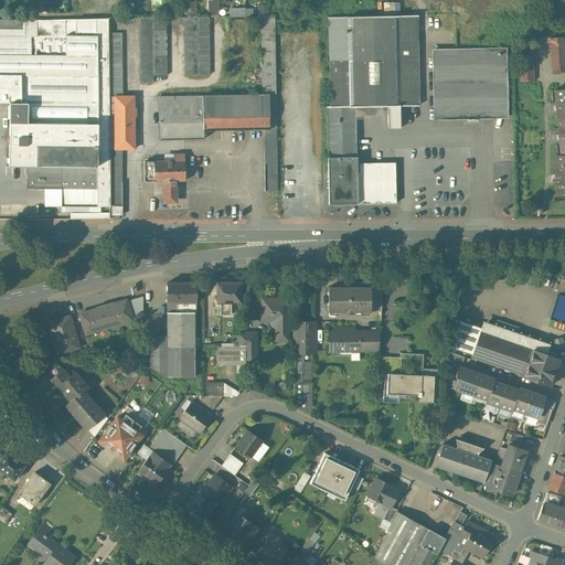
[(230,7),(230,16),(247,17),(247,7),(230,7)]
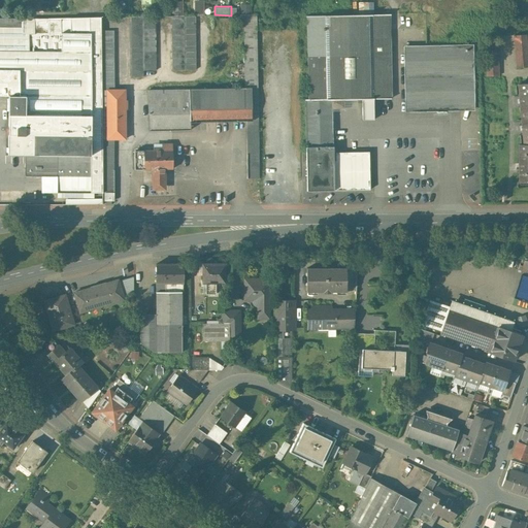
[(196,68),(195,15),(172,17),(172,69),(196,68)]
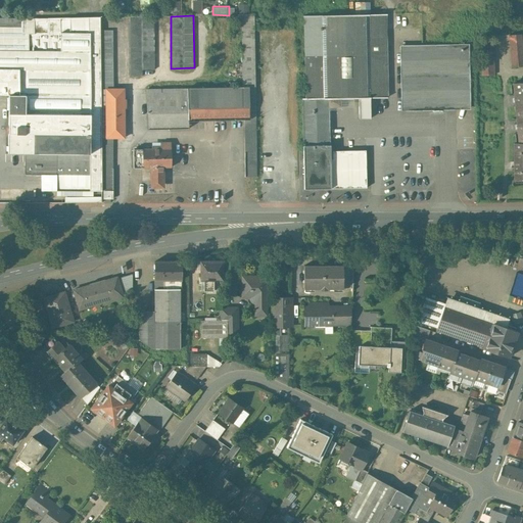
[(385,15),(304,16),(306,99),(328,99),(328,108),(341,107),(341,99),(359,98),(370,98),(387,98),(385,15)]
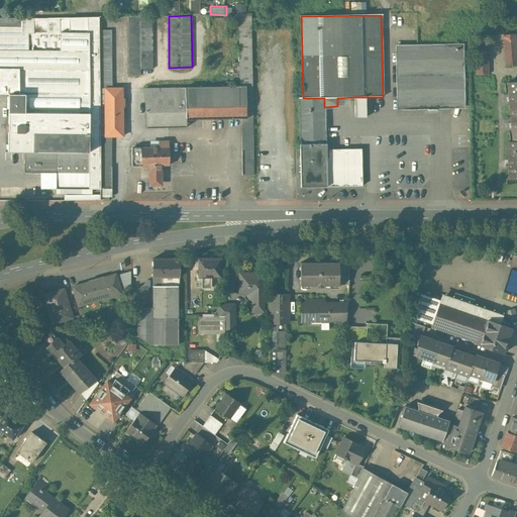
[(151,16),(128,17),(129,75),(140,75),(139,69),(152,68),(151,16)]
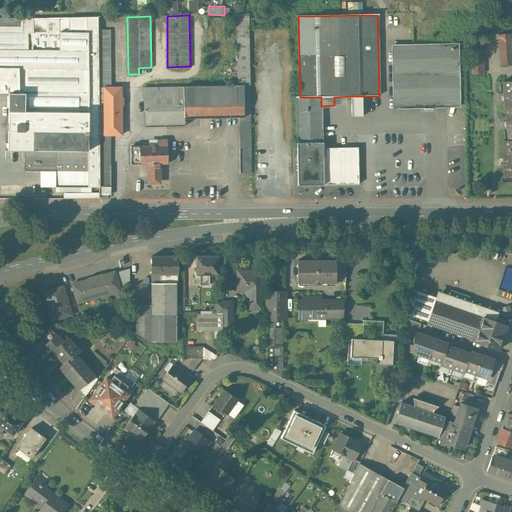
[(98,17),(69,18),(69,29),(77,29),(77,27),(86,26),(86,33),(98,33),(98,17)]
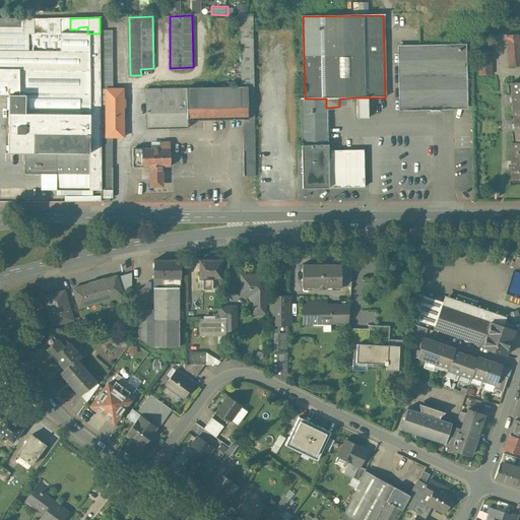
[(34,18),(1,18),(1,28),(21,28),(21,26),(34,26),(34,18)]
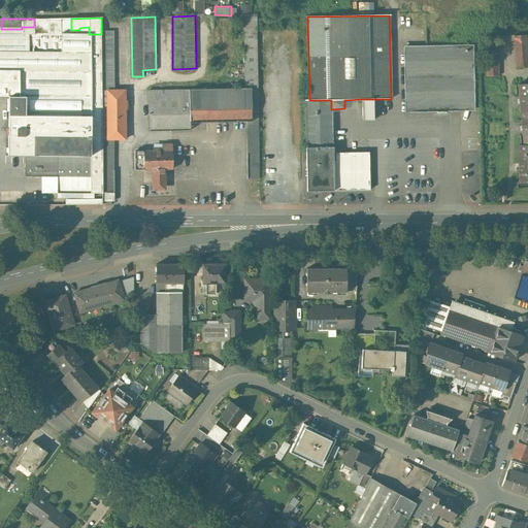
[(71,19),(34,19),(34,27),(34,35),(28,35),(29,53),(71,53),(71,30),(71,19)]
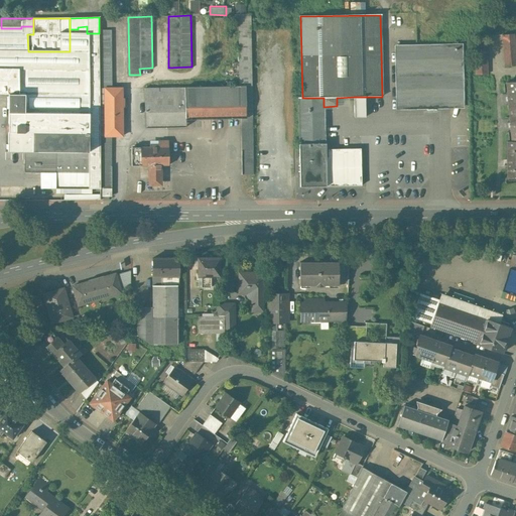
[(245,87),(246,117),(241,118),(242,175),(252,175),(251,84),(252,84),(252,67),(251,44),(251,24),(240,25),(241,87),(245,87)]
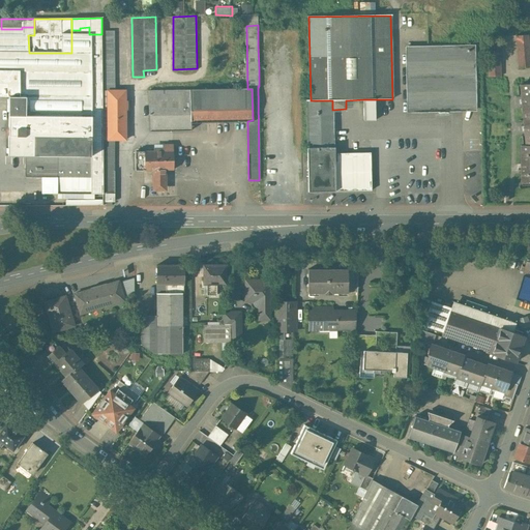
[(1,29),(0,29),(0,42),(5,43),(5,54),(29,53),(28,35),(34,35),(34,27),(22,27),(22,29),(1,29)]
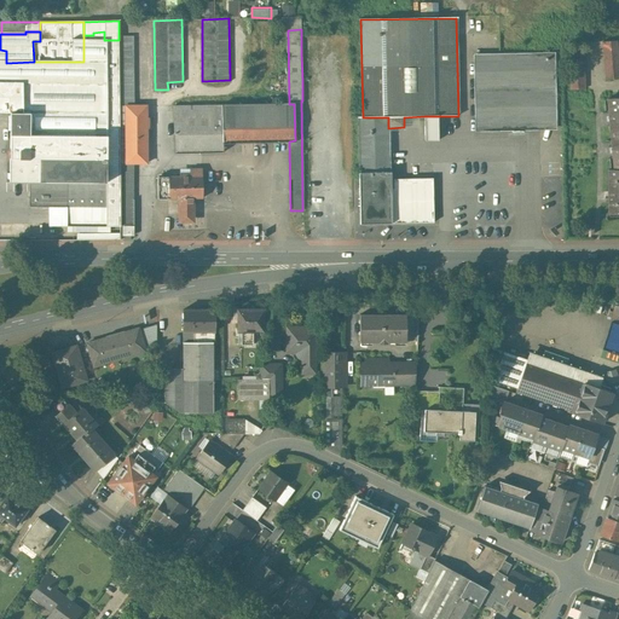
[(106,160),(11,160),(11,183),(30,183),(69,183),(69,207),(69,226),(121,226),(120,165),(120,106),(119,40),(104,40),(104,32),(93,33),(93,35),(84,35),(84,62),(106,62),(106,114),(106,116),(106,160)]
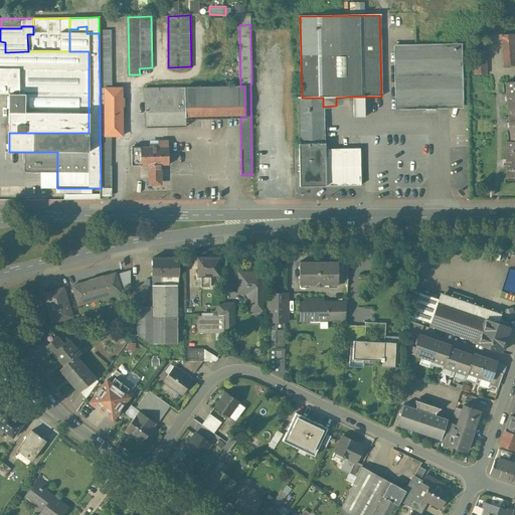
[(111,30),(100,30),(100,88),(112,88),(111,30)]
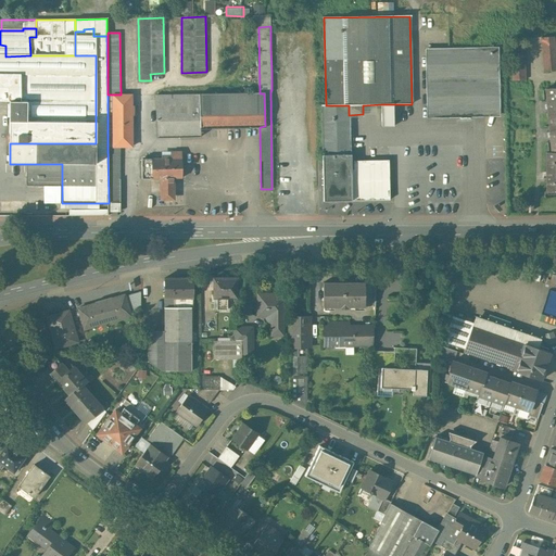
[(554,37),(541,38),(543,72),(555,71),(554,37)]
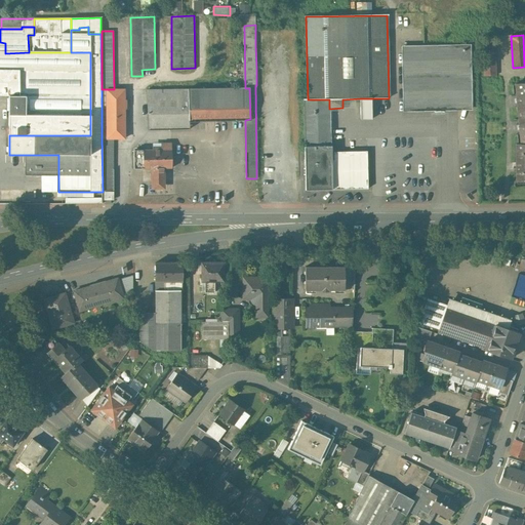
[(5,43),(0,42),(0,96),(9,96),(90,96),(90,52),(71,52),(29,52),(5,53),(5,43)]
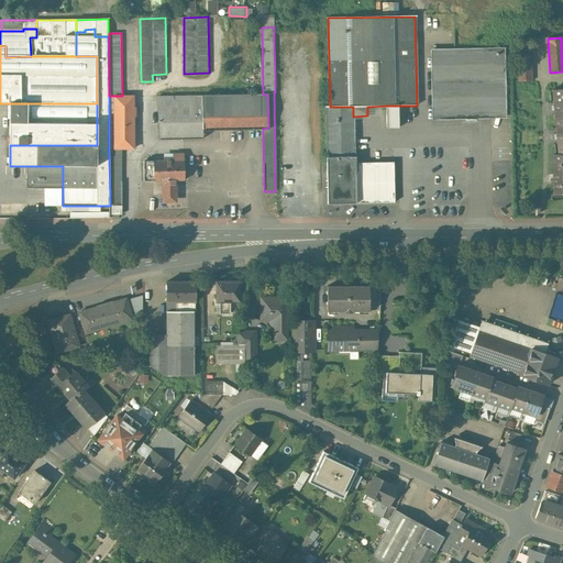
[(531,47),(518,47),(518,81),(531,81),(531,47)]
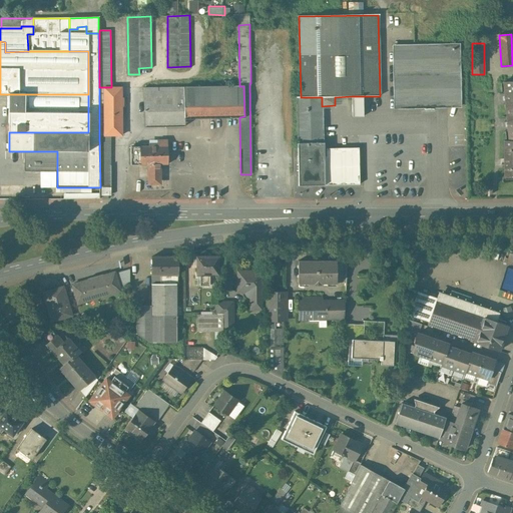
[(459,44),(395,46),(397,106),(461,105),(459,44)]
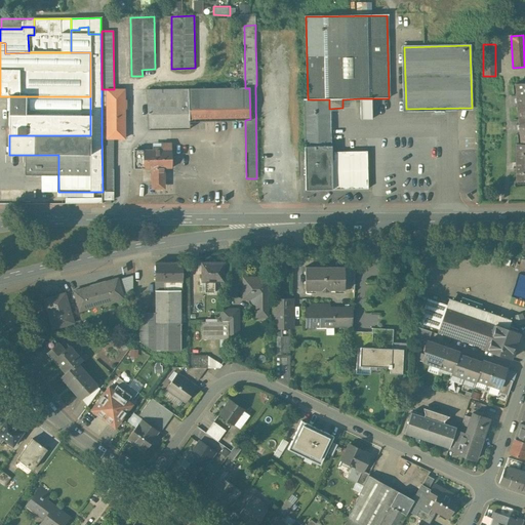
[(524,82),(514,84),(518,144),(515,144),(515,162),(515,168),(516,182),(524,180),(524,82)]
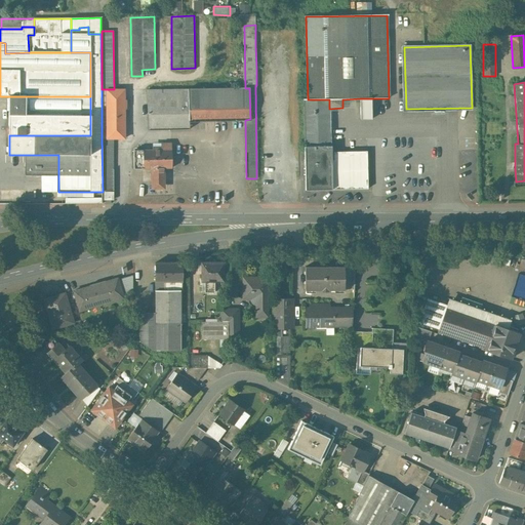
[(245,88),(189,89),(189,121),(245,120),(250,119),(249,88),(245,88)]
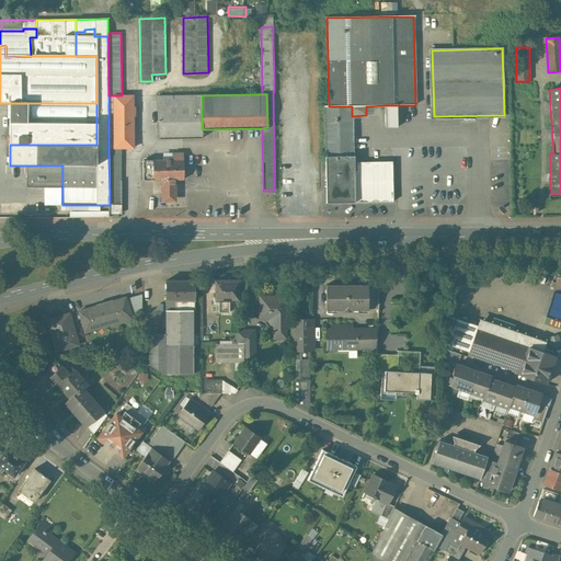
[(202,129),(202,95),(162,96),(163,105),(158,105),(158,139),(202,139),(202,129)]
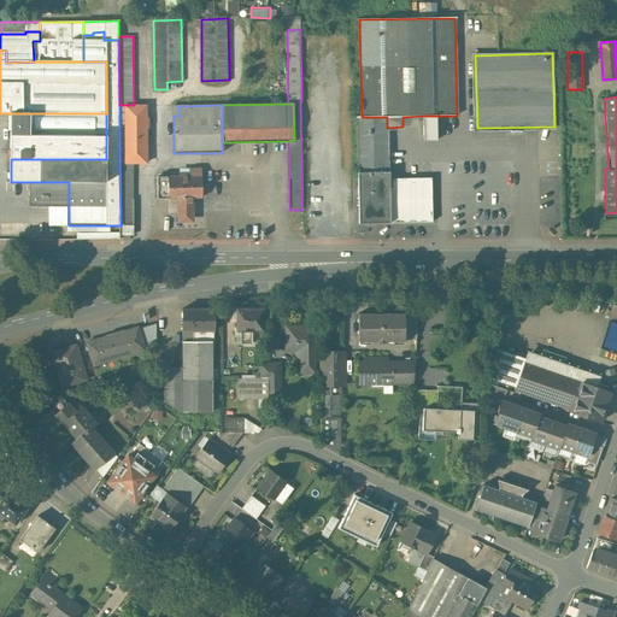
[(146,106),(125,106),(125,164),(134,164),(147,164),(146,125),(150,125),(150,119),(146,119),(146,106)]
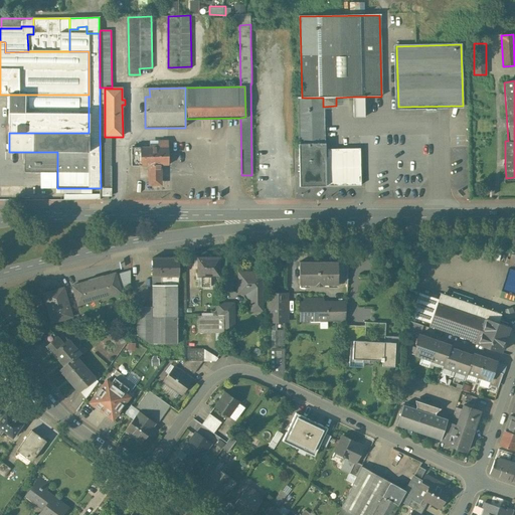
[(89,95),(9,95),(9,133),(89,133),(89,97),(89,95)]
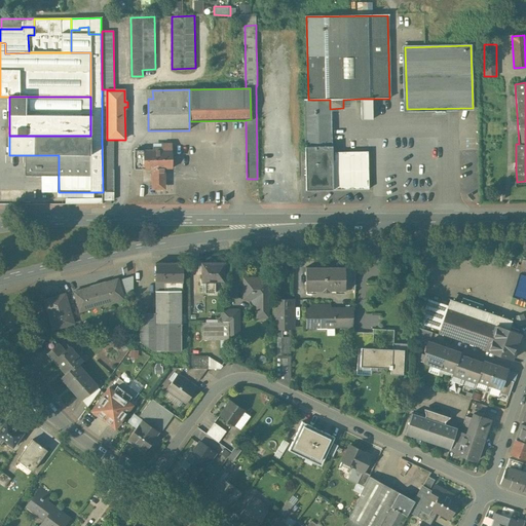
[(372,99),(361,99),(361,119),(373,119),(372,99)]
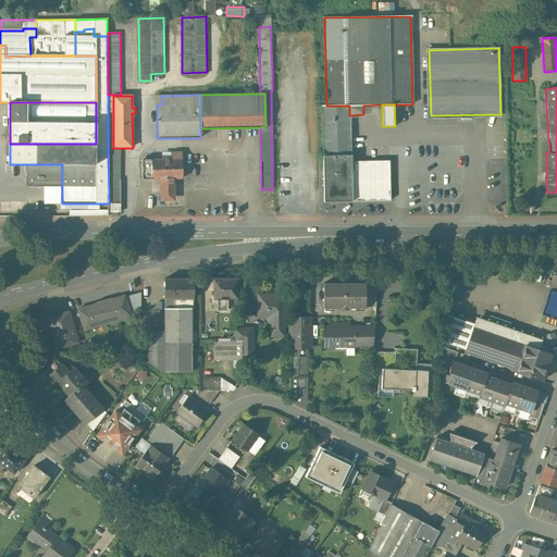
[(349,106),(326,106),(322,106),(323,157),(350,156),(349,115),(349,106)]
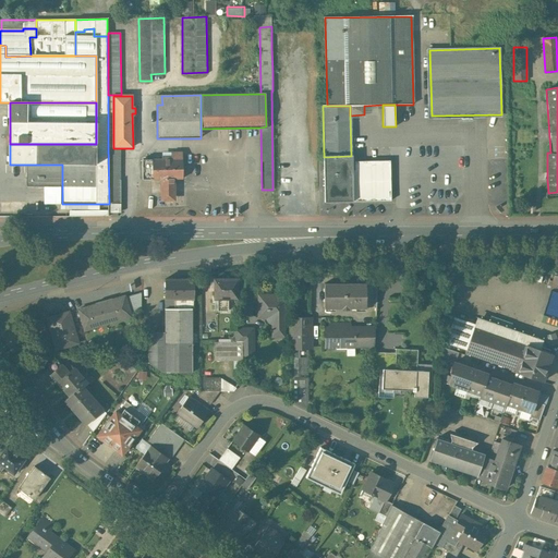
[(113,148),(108,148),(109,204),(121,204),(121,148),(113,148)]
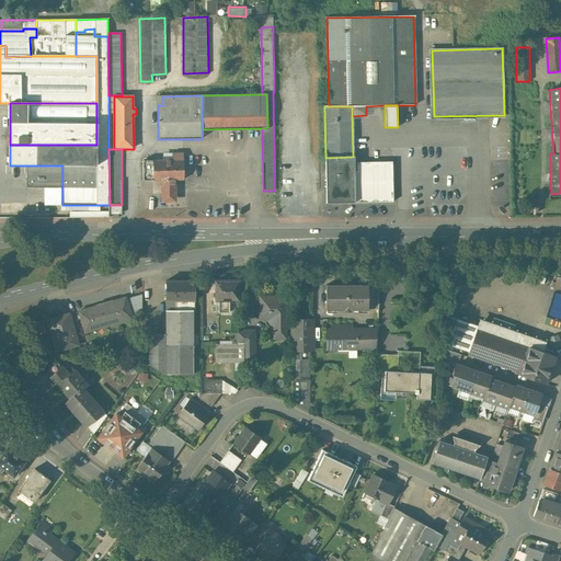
[(353,157),(325,158),(327,193),(325,193),(327,204),(393,202),(392,161),(356,162),(356,171),(354,171),(353,157)]
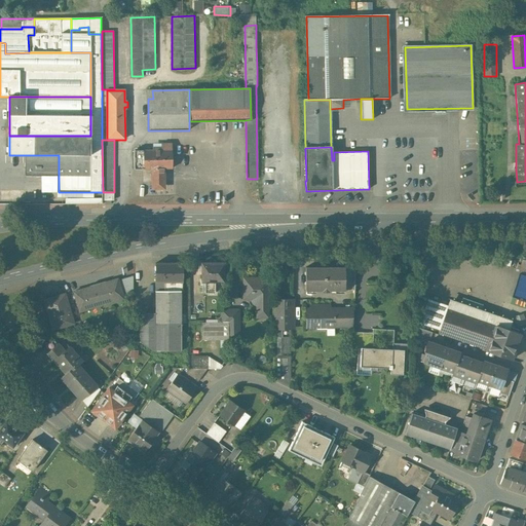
[(161,148),(152,148),(152,151),(143,151),(143,170),(152,170),(152,175),(164,174),(164,170),(173,170),(172,151),(161,150),(161,148)]
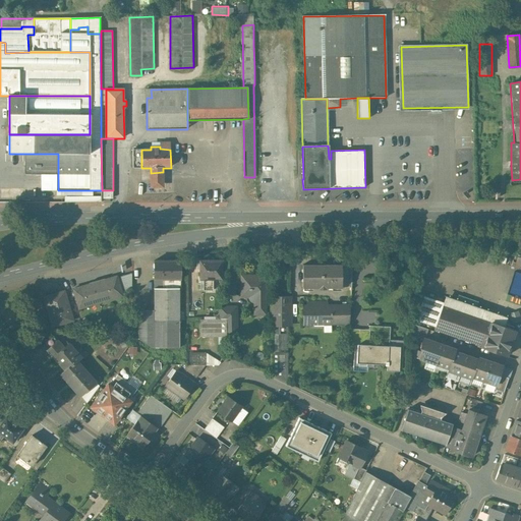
[(141,150),(132,150),(133,168),(141,168),(141,150)]
